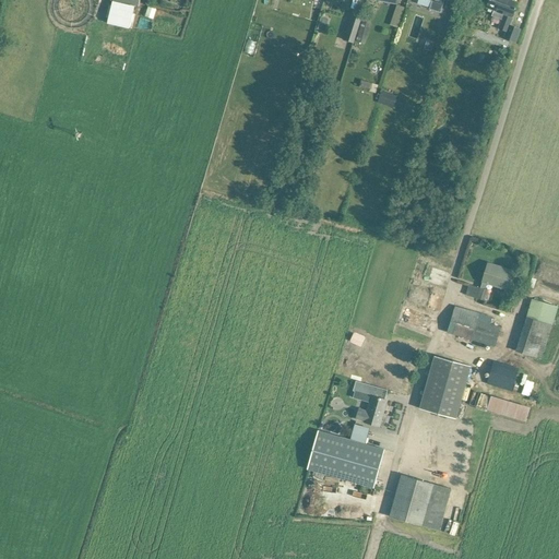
[(113,0),(107,23),(130,28),(133,12),(134,6),(139,7),(140,0),(113,0)]
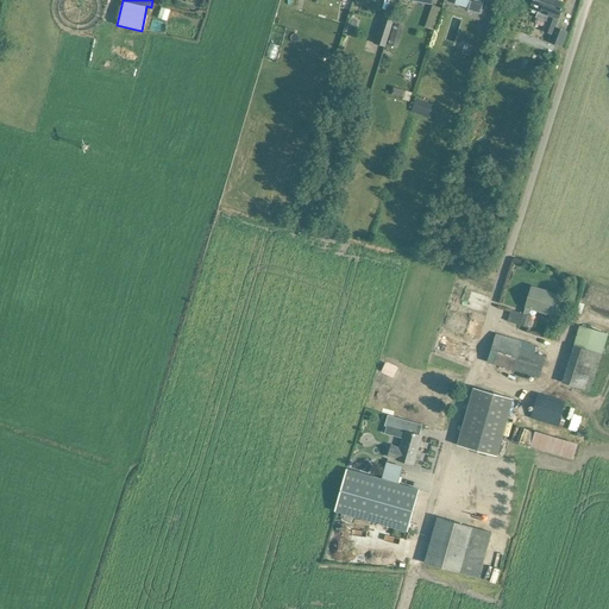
[(470,0),(468,10),(479,14),(484,0),(483,0),(470,0)]
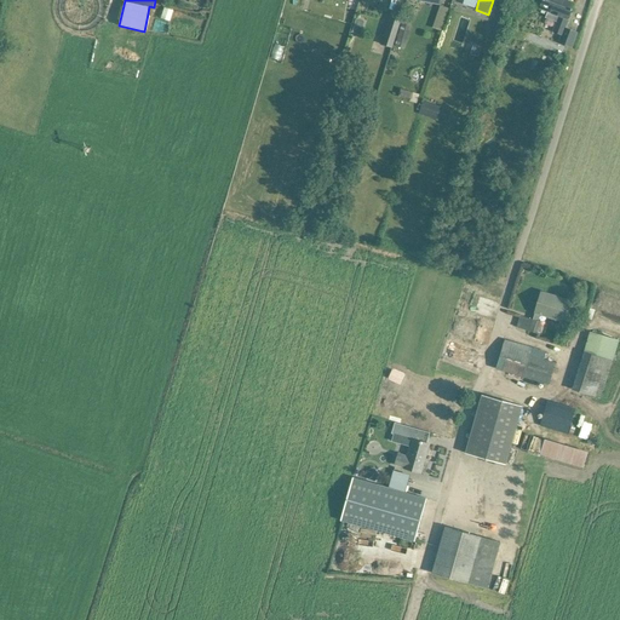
[(564,0),(543,0),(541,4),(540,9),(560,16),(554,32),(562,35),(558,42),(572,47),(577,33),(564,28),(574,4),(564,0)]
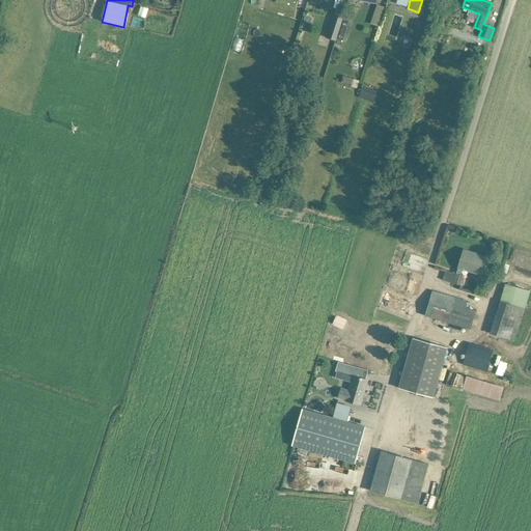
[(154,15),(157,5),(148,2),(146,11),(154,15)]
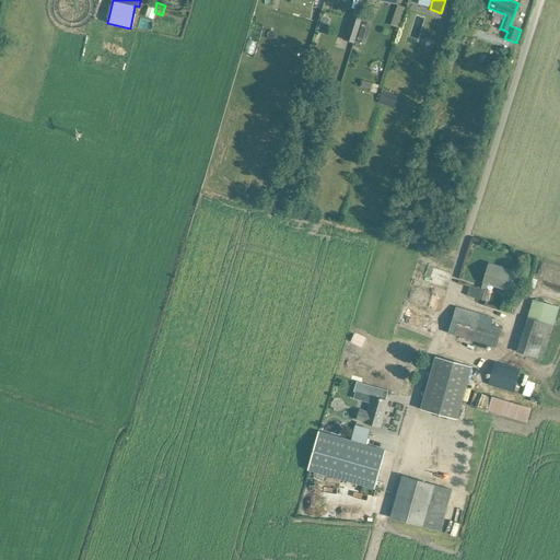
[(353,14),(346,41),(353,44),(362,16),(353,14)]
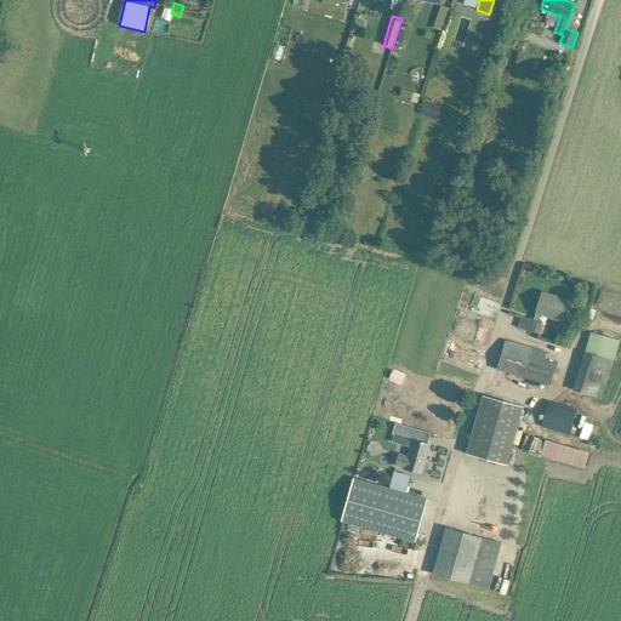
[(402,26),(396,46),(405,49),(411,28),(402,26)]
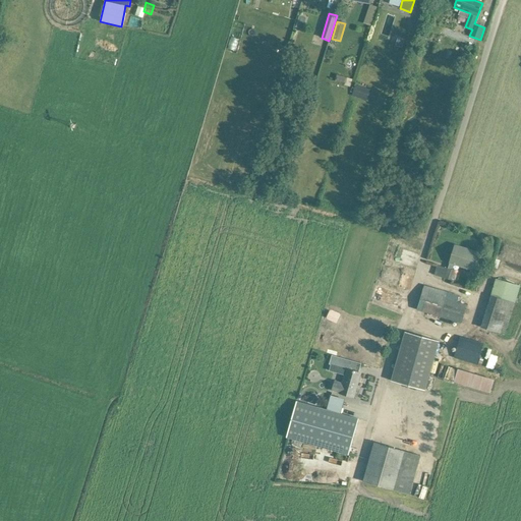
[(347,78),(336,75),(334,81),(345,84),(347,78)]
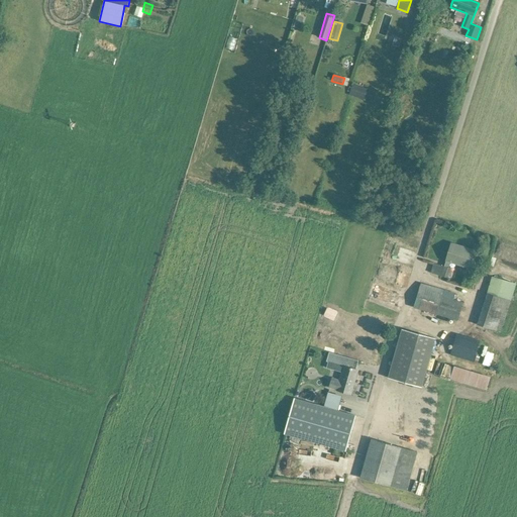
[(354,84),(350,95),(365,100),(369,89),(354,84)]
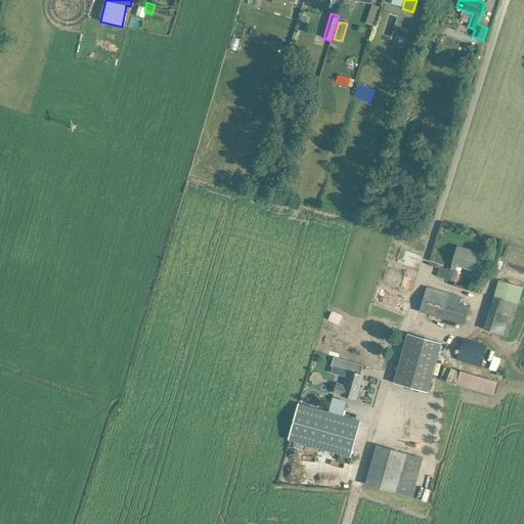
[(477,272),(480,264),(483,255),(473,252),(473,253),(469,252),(470,251),(457,247),(450,270),(440,266),(437,276),(454,281),(457,272),(454,271),(456,265),(477,272)]
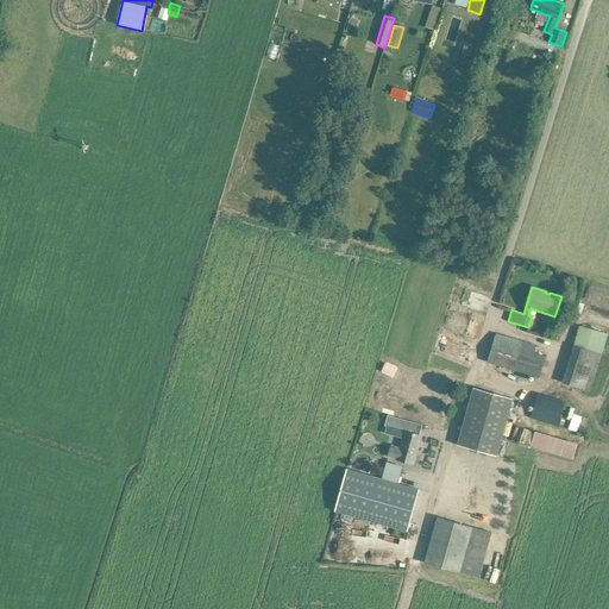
[(590,391),(607,334),(579,326),(563,383),(590,391)]
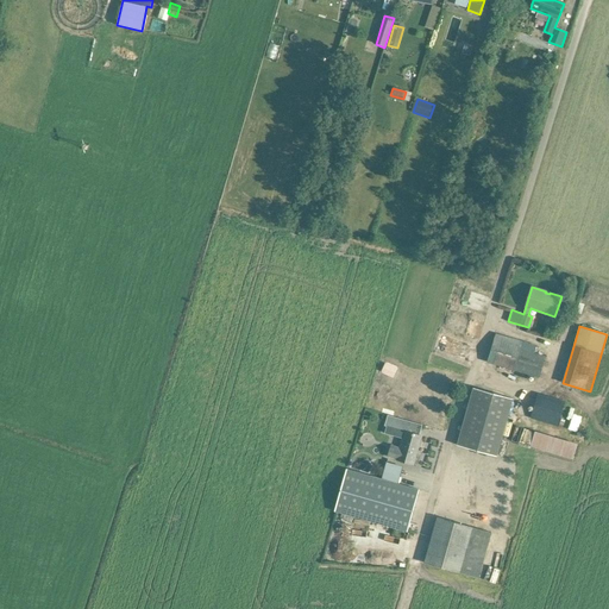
[(537,346),(507,337),(496,333),(487,362),(539,377),(545,357),(534,353),(537,346)]
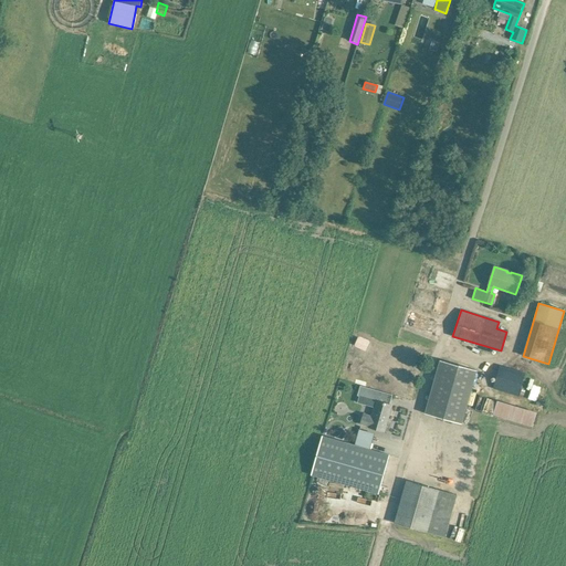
[(365,367),(365,357),(355,357),(355,367),(365,367)]
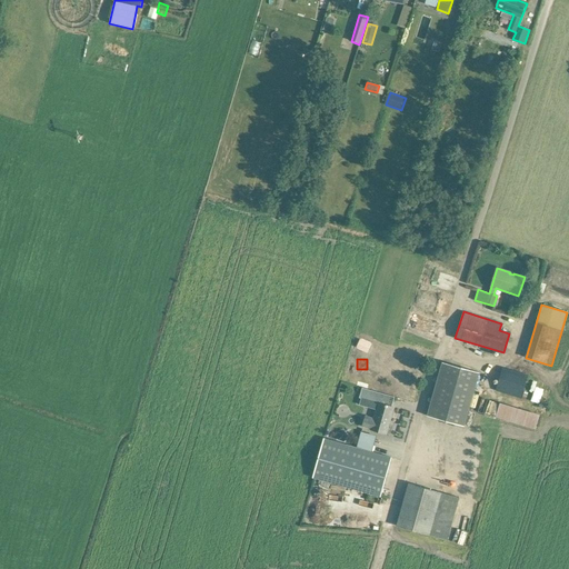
[(466,426),(468,417),(481,373),(441,361),(429,405),(426,415),(466,426)]
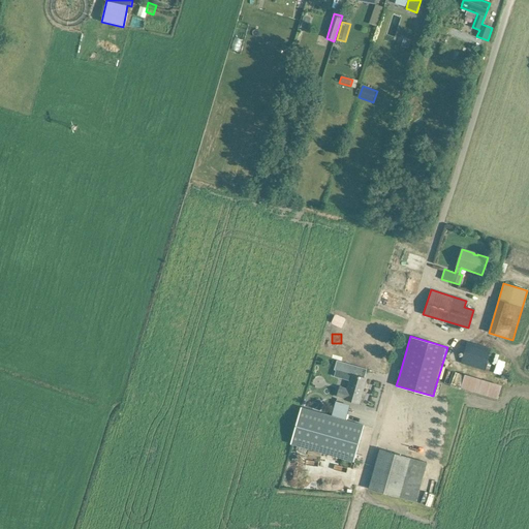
[(491,349),(476,345),(467,342),(460,363),(484,371),(491,349)]
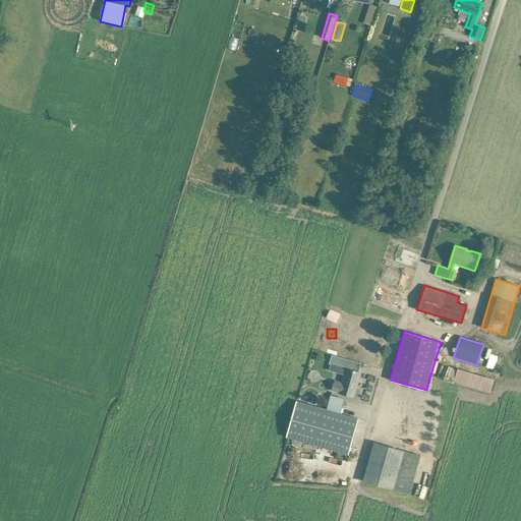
[(494,350),(491,363),(500,364),(502,350),(494,350)]
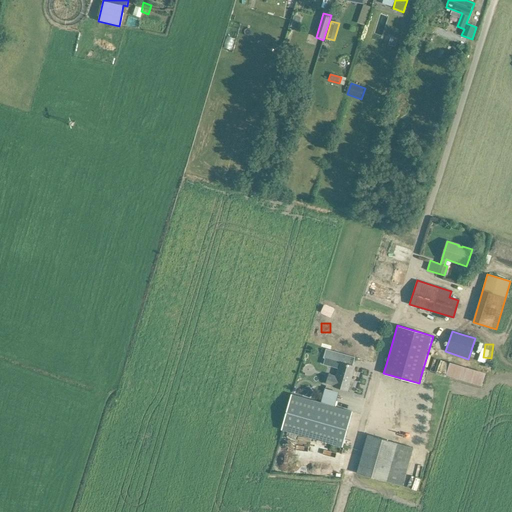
[(340,353),(326,349),(323,358),(337,362),(340,353)]
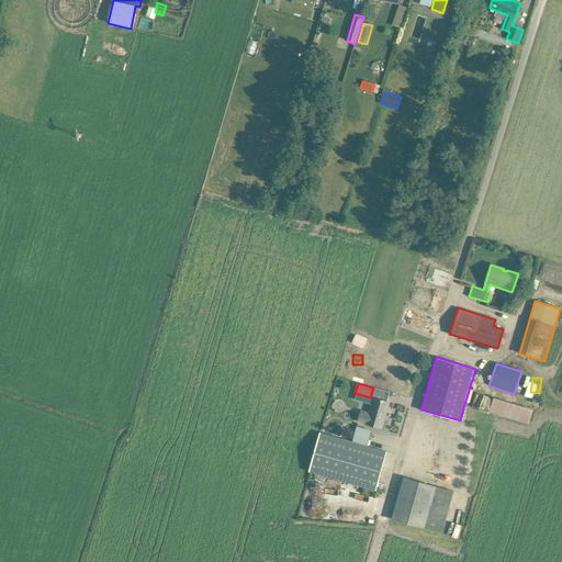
[(479,383),(475,400),(481,401),(484,384),(479,383)]
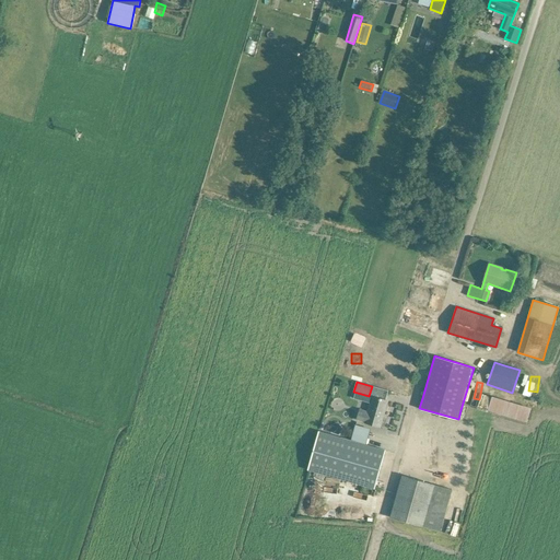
[(387,400),(377,398),(373,396),(369,412),(360,410),(357,419),(365,422),(365,423),(380,427),(387,400)]
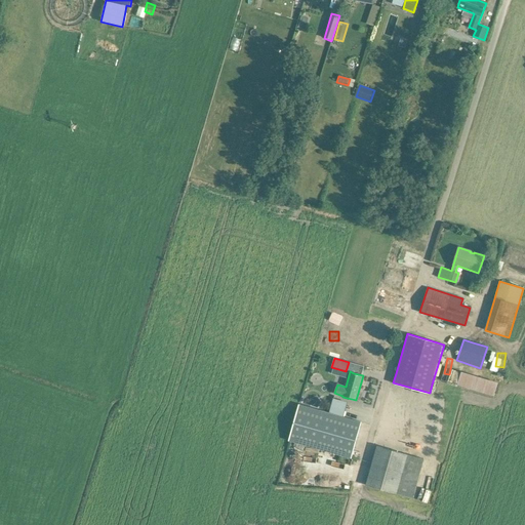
[(497,384),(461,372),(457,386),(493,396),(497,384)]
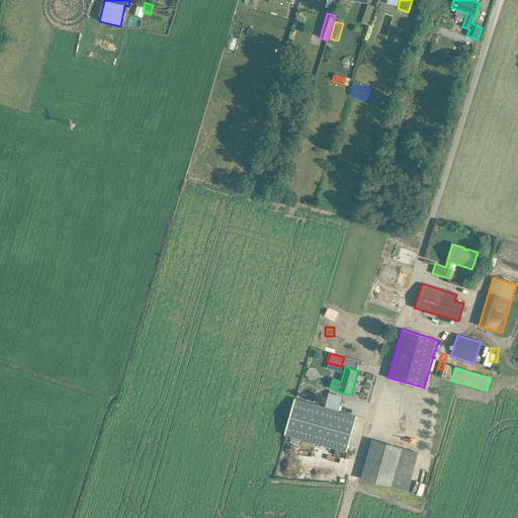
[(294,399),(284,435),(346,452),(356,417),(339,412),(325,408),(294,399)]
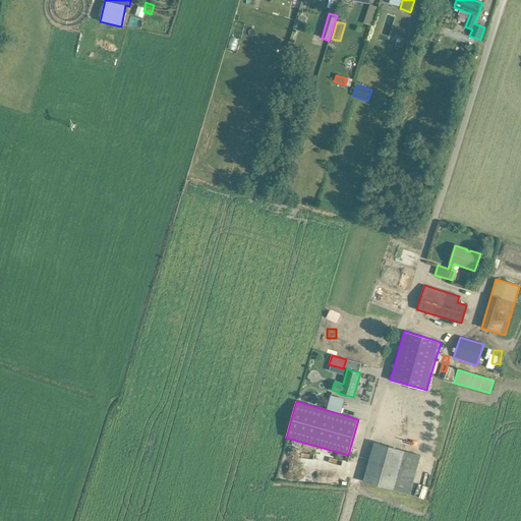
[(420,456),(384,445),(373,443),(363,481),(409,495),(420,456)]
